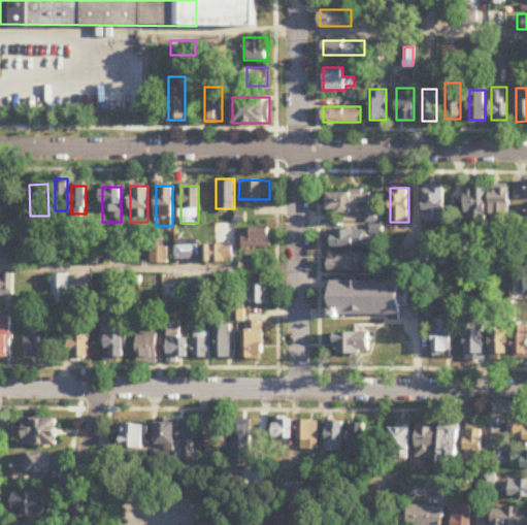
[(424,188),(424,221),(446,221),(446,188),(424,188)]
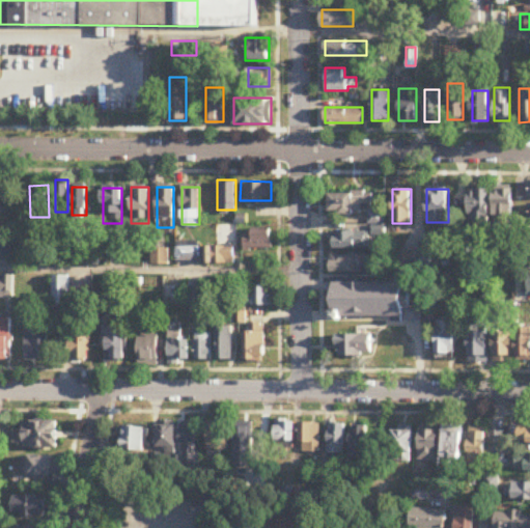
[(330,213),(367,213),(367,222),(384,222),(383,197),(366,198),(366,190),(329,191),(330,213)]
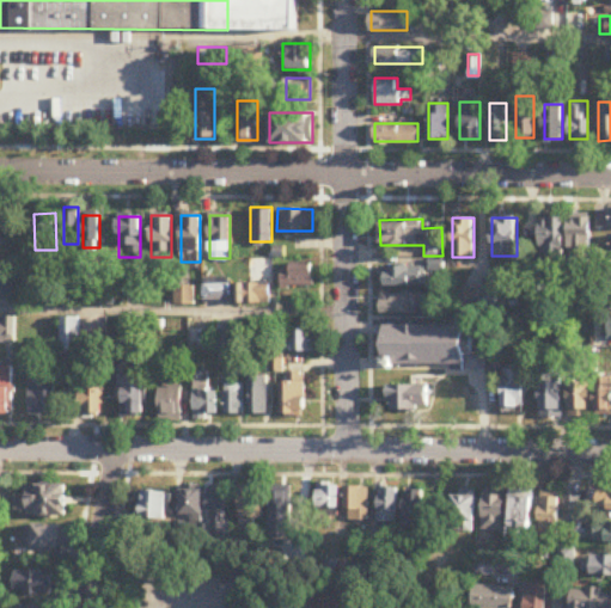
[(541,219),(541,257),(563,257),(563,219),(541,219)]
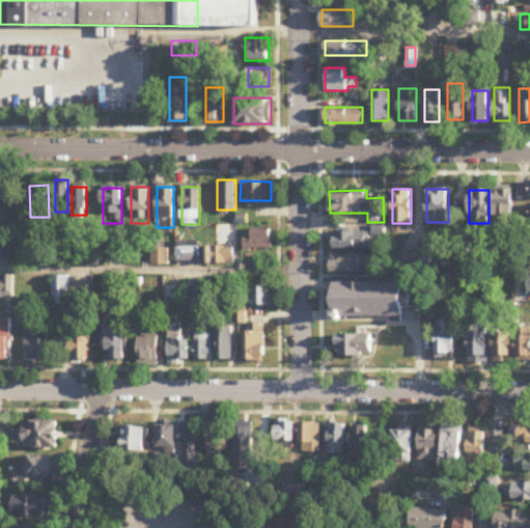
[(494,226),(512,226),(512,190),(494,190),(494,226)]
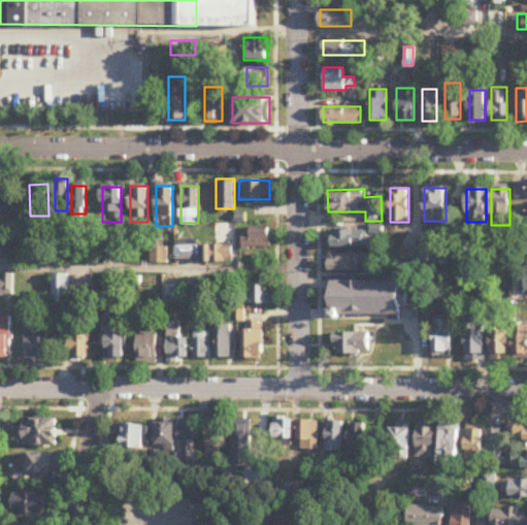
[(269,245),(269,226),(246,226),(246,245),(269,245)]
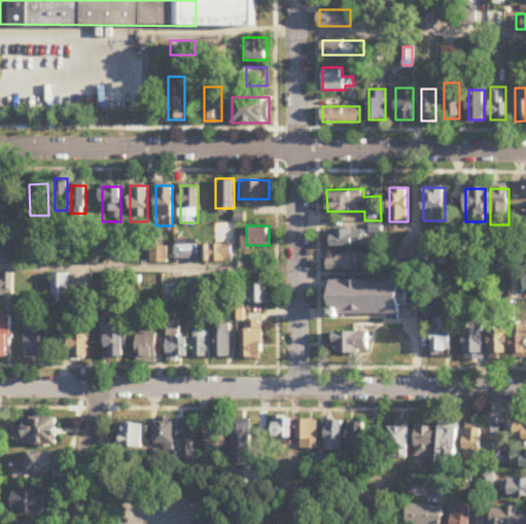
[(330,229),(330,246),(364,246),(364,229),(330,229)]
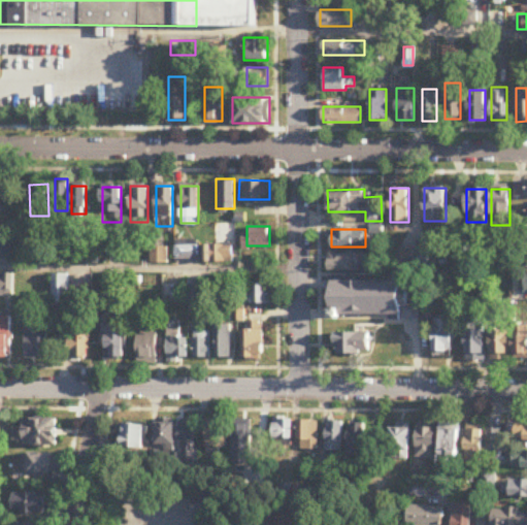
[(198,239),(173,239),(173,259),(198,259),(198,239)]
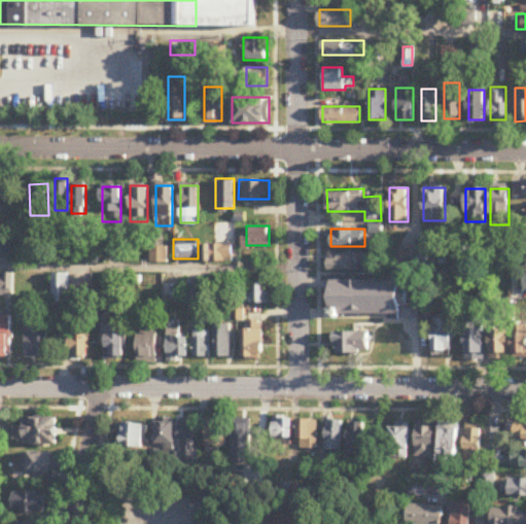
[(0,256),(9,257),(9,243),(0,243),(0,256)]
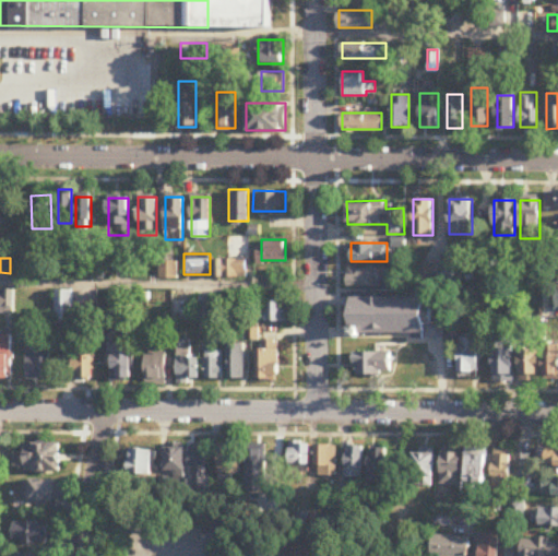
[(215,276),(245,276),(245,258),(216,258),(215,276)]
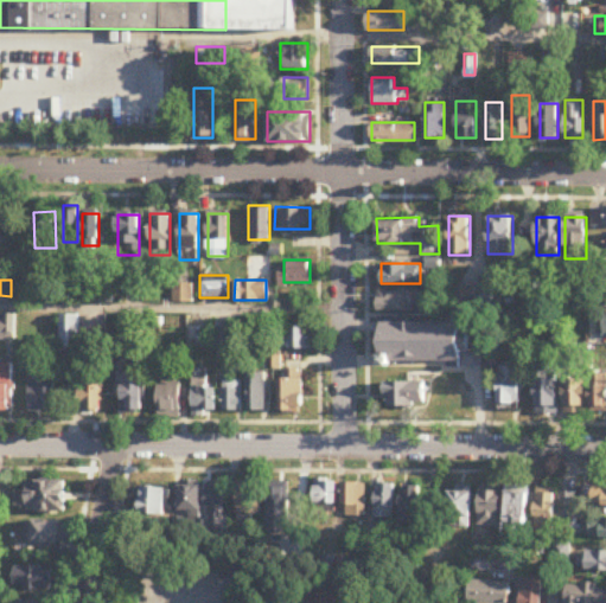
[(172,283),(172,302),(192,302),(192,283),(172,283)]
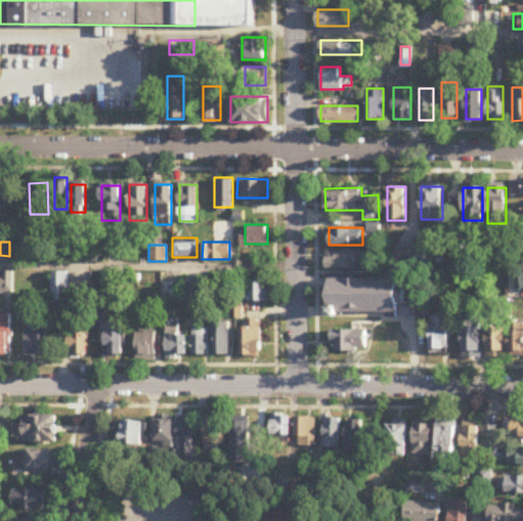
[(390,267),(409,267),(409,247),(390,247),(390,267)]
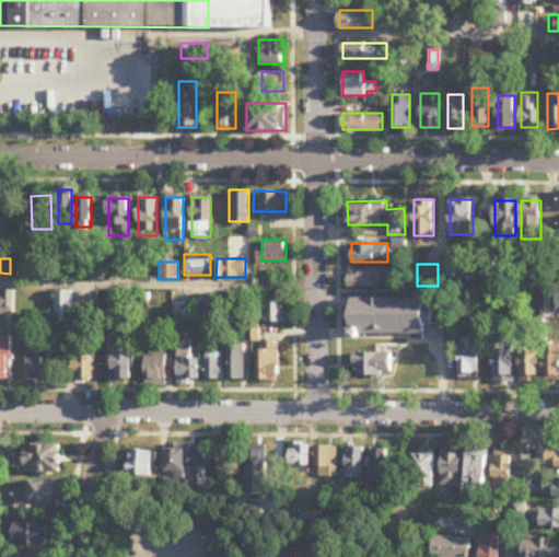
[(349,267),(349,287),(387,287),(387,267),(349,267)]
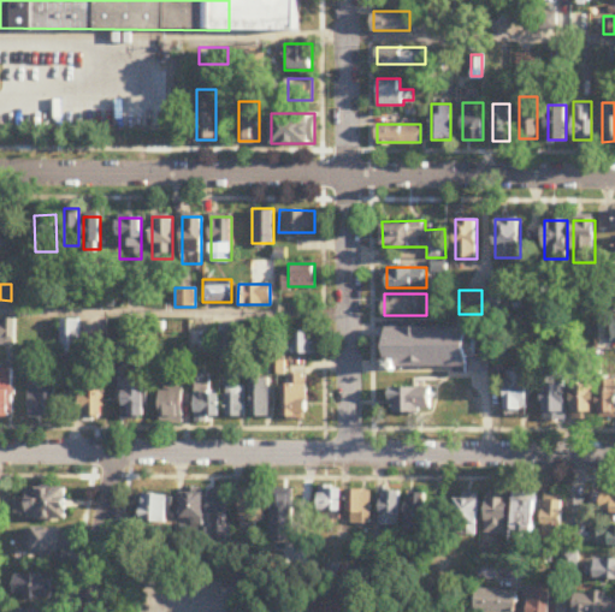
[(13,320),(0,319),(0,344),(13,345),(13,320)]
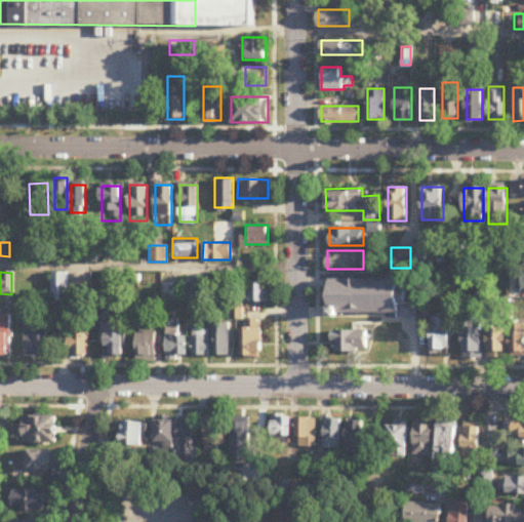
[(51,272),(51,302),(68,302),(68,272),(51,272)]
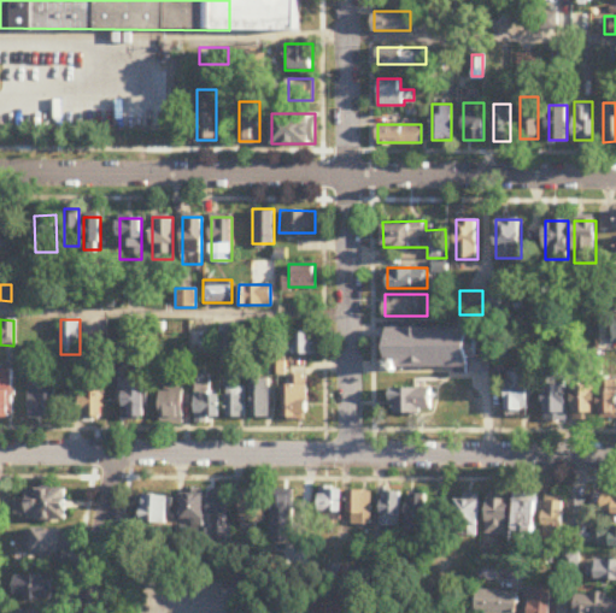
[(221,324),(221,361),(245,361),(245,324),(221,324)]
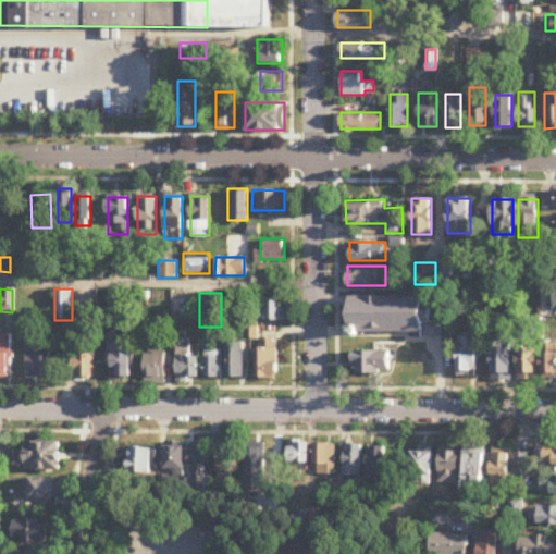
[(440,335),(441,319),(429,319),(429,296),(349,295),(349,335),(440,335)]
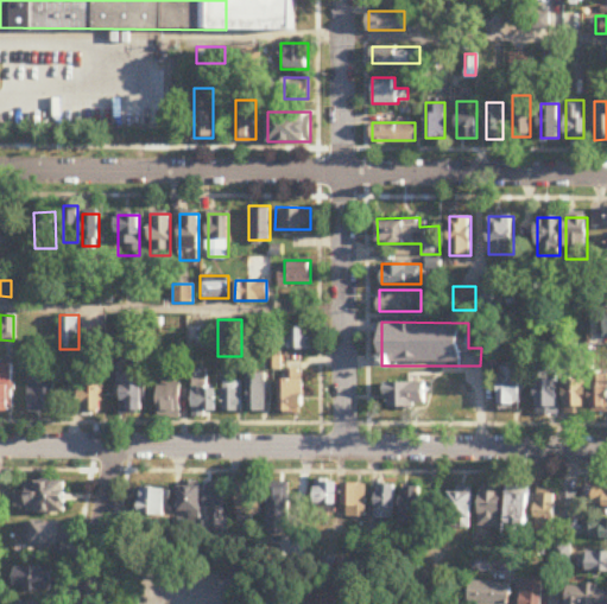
[(206,347),(206,326),(188,326),(188,347),(206,347)]
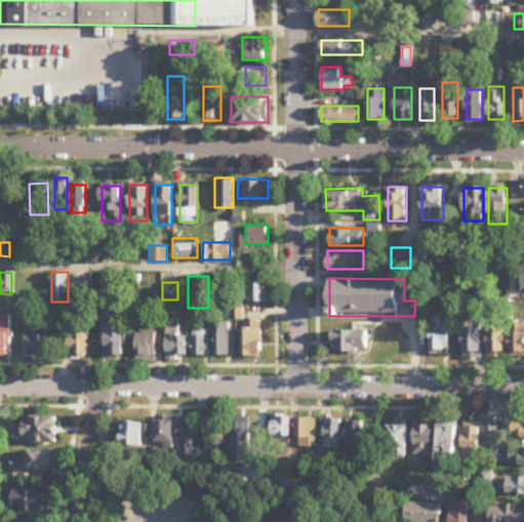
[(270,282),(240,282),(240,302),(270,302),(270,282)]
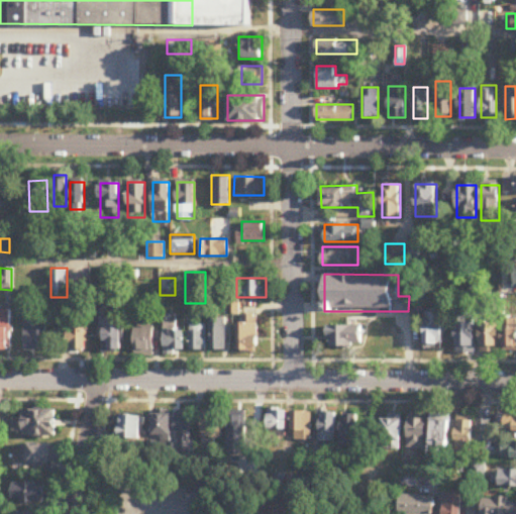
[(142,301),(142,280),(124,280),(124,301),(142,301)]
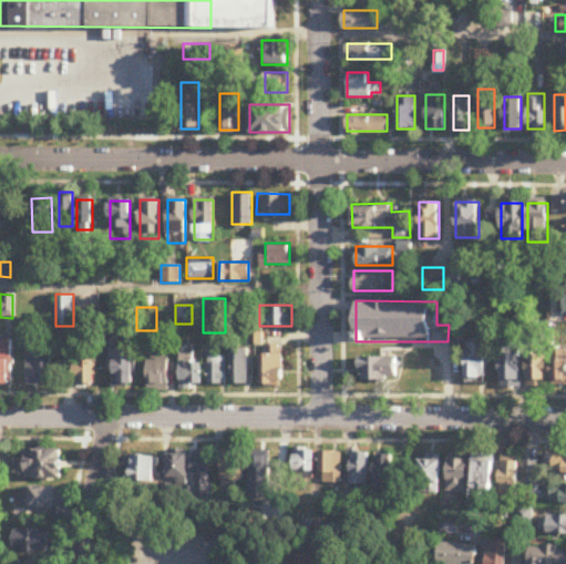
[(11,339),(0,339),(0,383),(11,383),(11,339)]
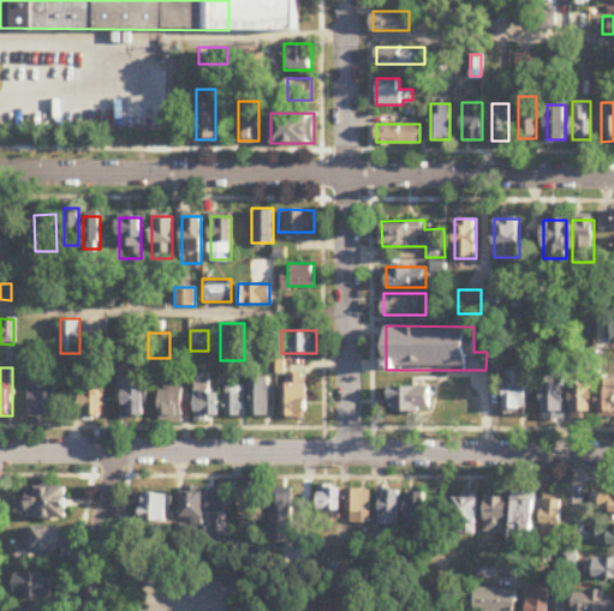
[(505,411),(528,411),(528,371),(505,371),(505,411)]
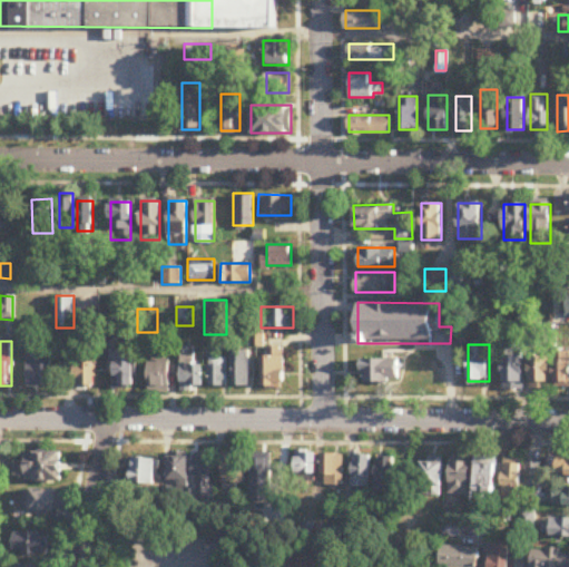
[(284,345),(263,345),(263,385),(284,385),(284,345)]
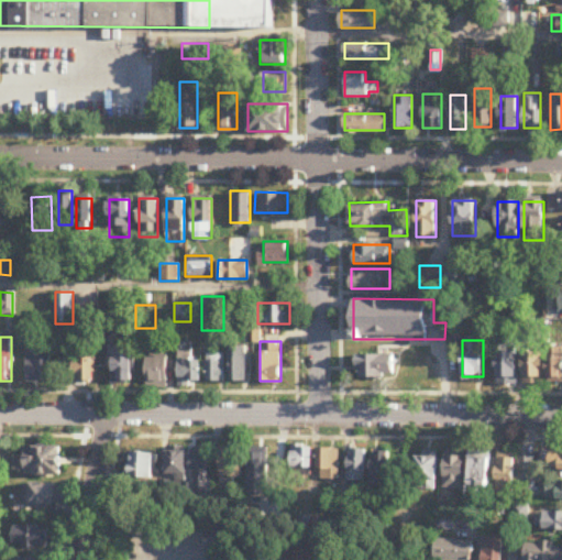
[(229,381),(245,381),(245,346),(229,346),(229,381)]
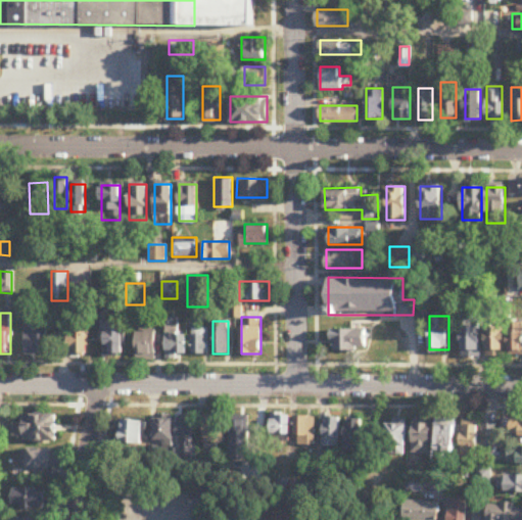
[(123,322),(102,322),(102,355),(123,355),(123,322)]
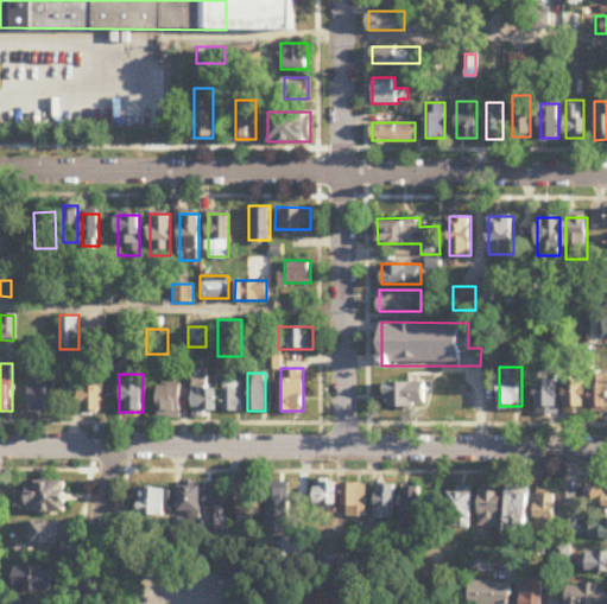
[(606,375),(590,375),(590,411),(606,411),(606,375)]
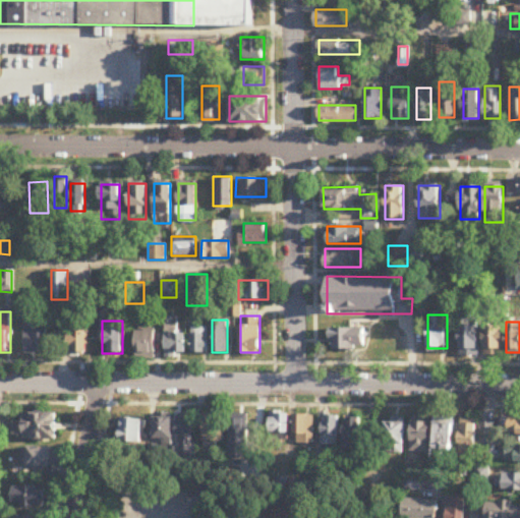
[(165,354),(184,354),(184,333),(176,333),(176,323),(165,323),(165,354)]
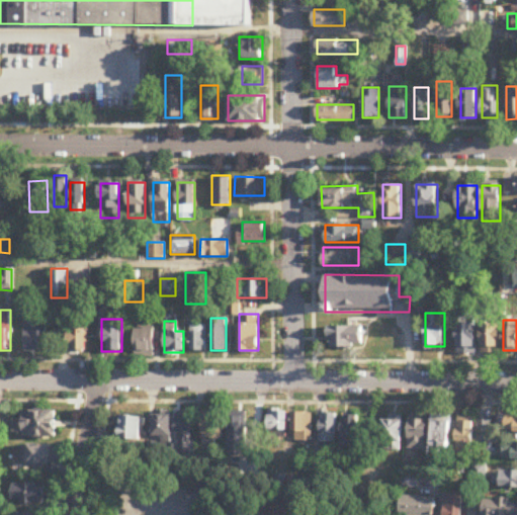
[(500,352),(500,323),(481,323),(481,352),(500,352)]
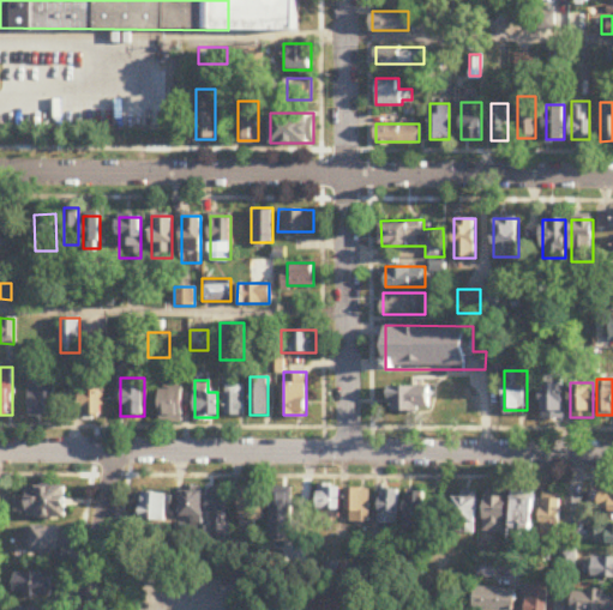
[(223,415),(242,415),(244,384),(224,384),(223,415)]
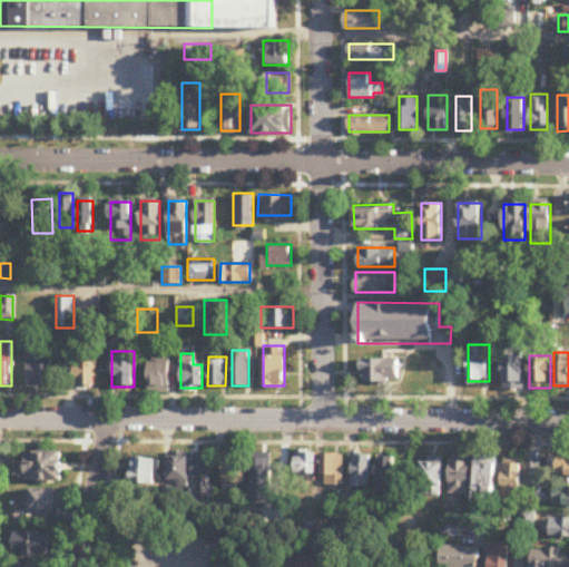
[(523,384),(523,357),(503,357),(503,384),(523,384)]
